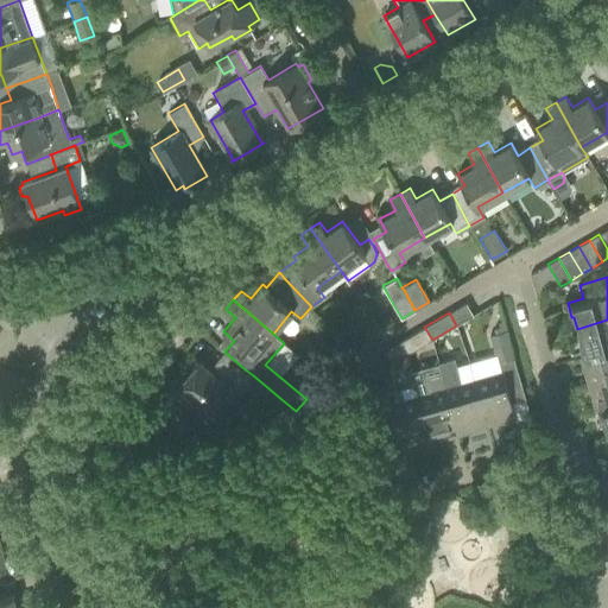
[(373,316),(360,325),(369,337),(382,329),(373,316)]
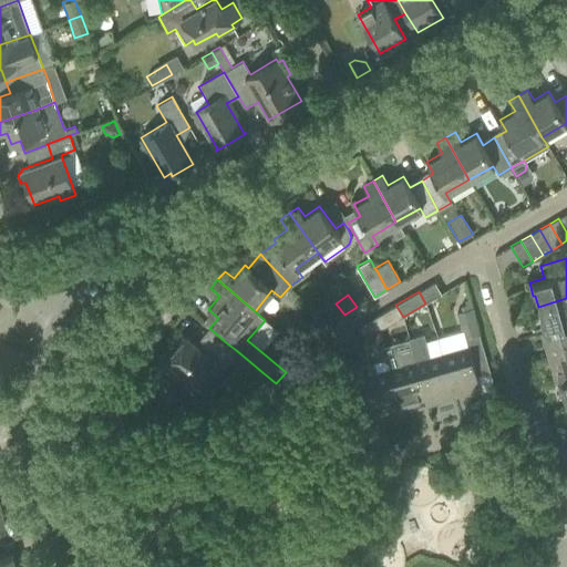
[(566,325),(566,298),(538,307),(542,319),(539,319),(544,331),(566,325)]
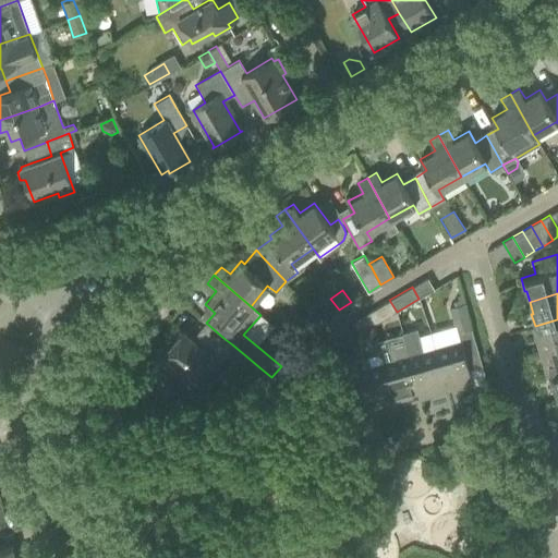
[(397,312),(389,300),(367,313),(374,325),(397,312)]
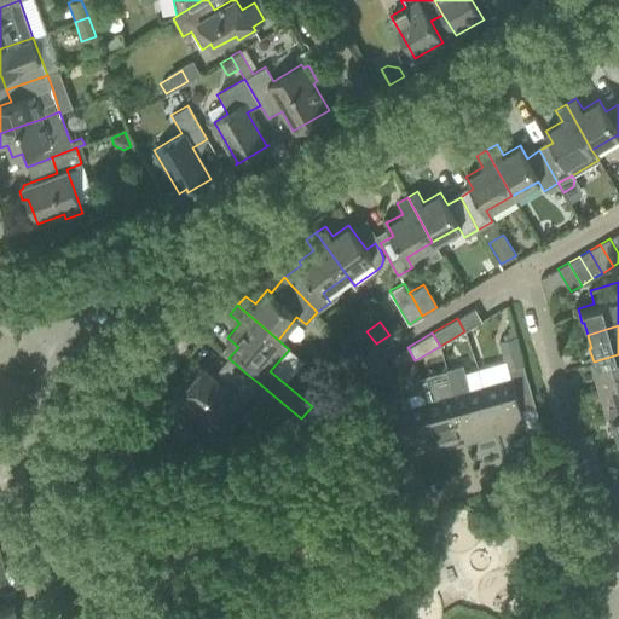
[(515,336),(498,340),(507,369),(508,369),(522,365),(515,336)]
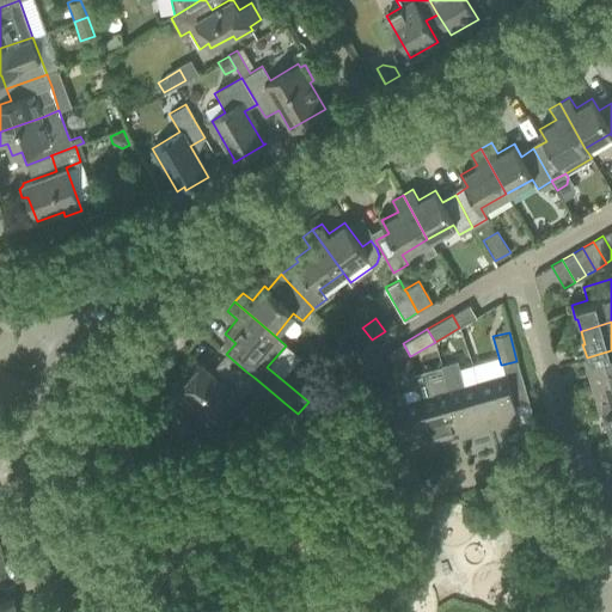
[(611,350),(587,357),(583,359),(592,386),(611,380),(611,350)]
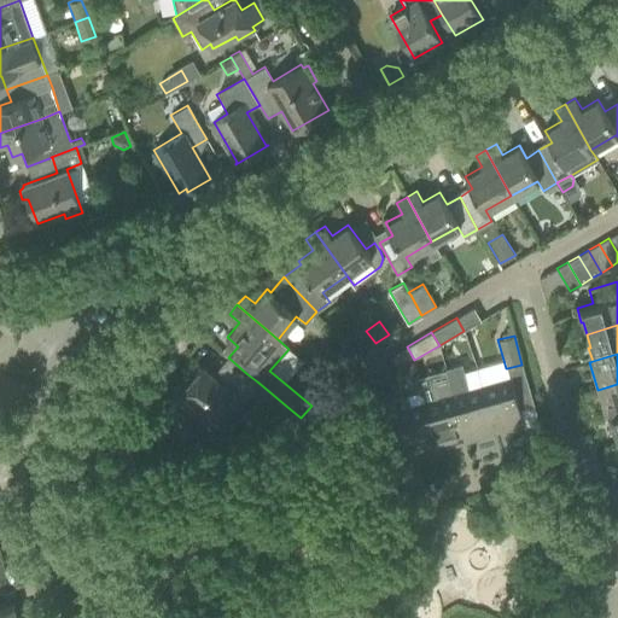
[(248,374),(228,357),(213,375),(202,366),(179,394),(214,424),(237,396),(242,401),(257,382),(248,374)]
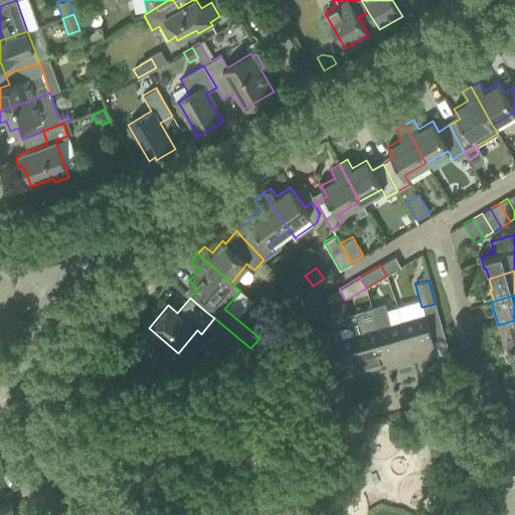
[(384,303),(371,307),(374,317),(377,328),(388,367),(412,360),(401,323),(401,321),(390,325),(384,303)]
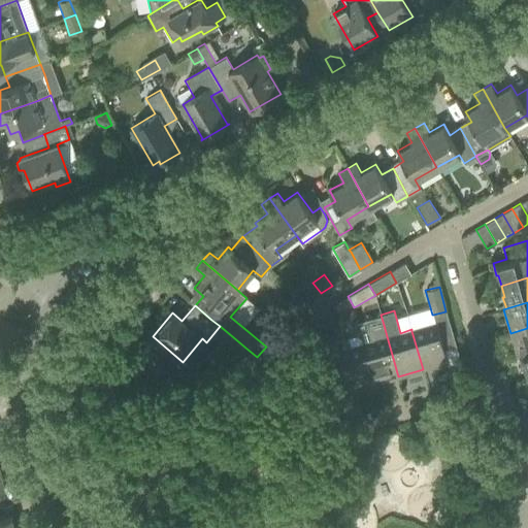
[(446,311),(433,315),(435,323),(411,329),(423,369),(448,362),(444,351),(456,347),(446,311)]
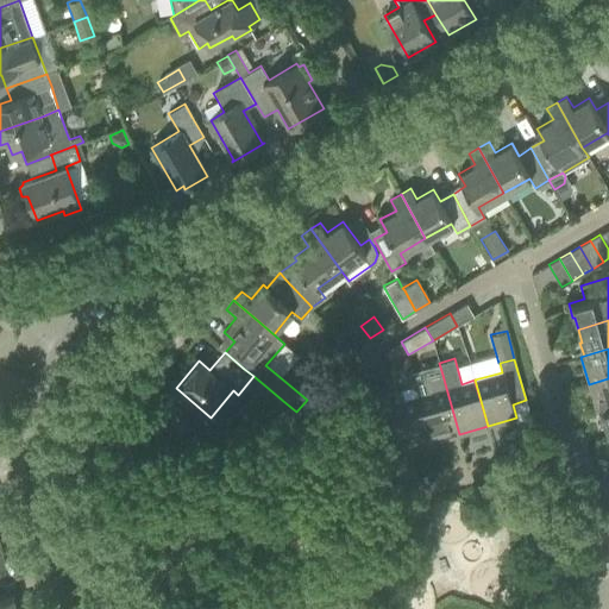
[(431,393),(418,396),(431,443),(459,434),(446,388),(443,375),(427,380),(431,393)]
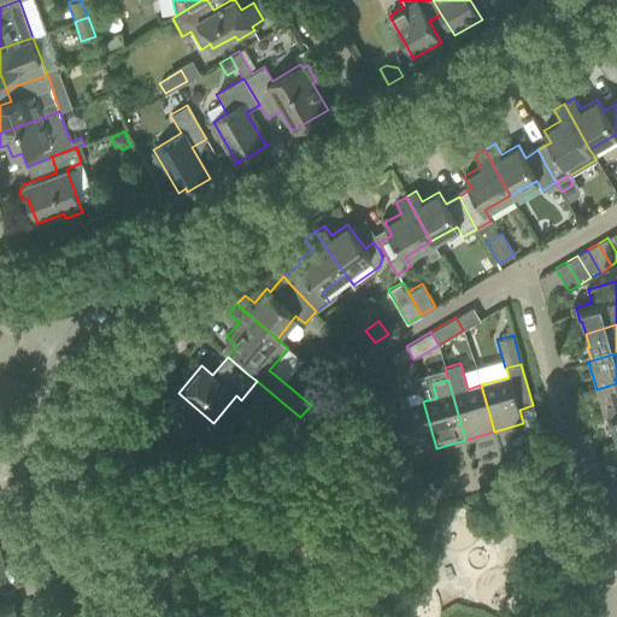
[(616,383),(605,387),(597,389),(604,417),(607,416),(616,412),(616,383)]
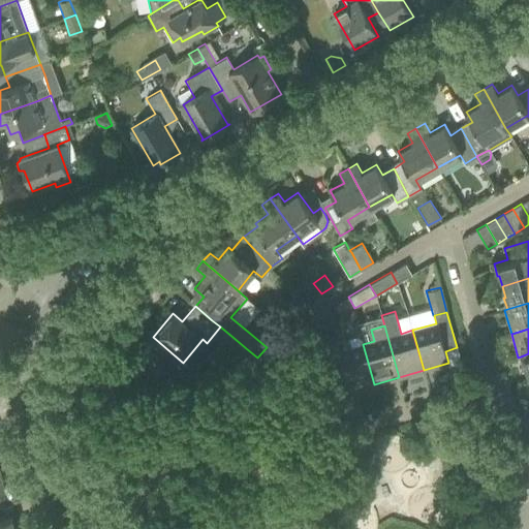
[(344,340),(323,345),(334,380),(345,377),(349,391),(374,384),(363,344),(361,335),(344,340)]
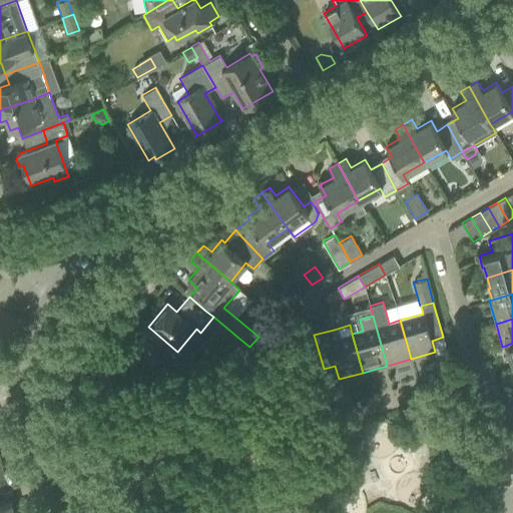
[(238,338),(231,340),(235,352),(249,347),(238,338)]
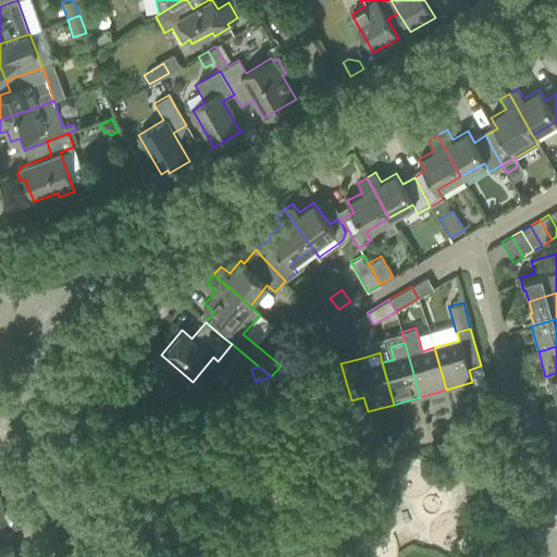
[(0,556),(14,556),(12,547),(0,549),(0,556)]
